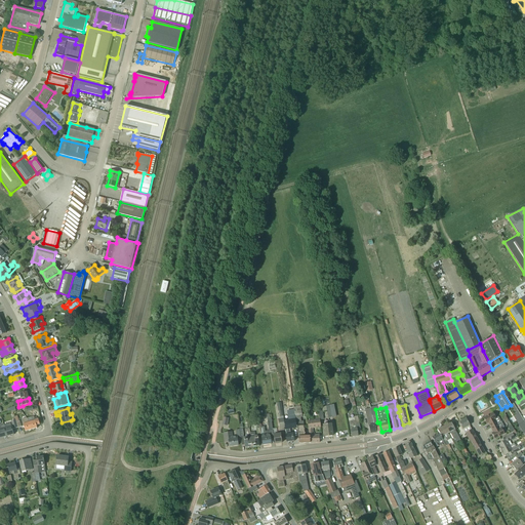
[(365,409),(370,434),(373,433),(374,434),(375,434),(375,433),(376,433),(374,423),(371,410),(370,408),(365,409)]
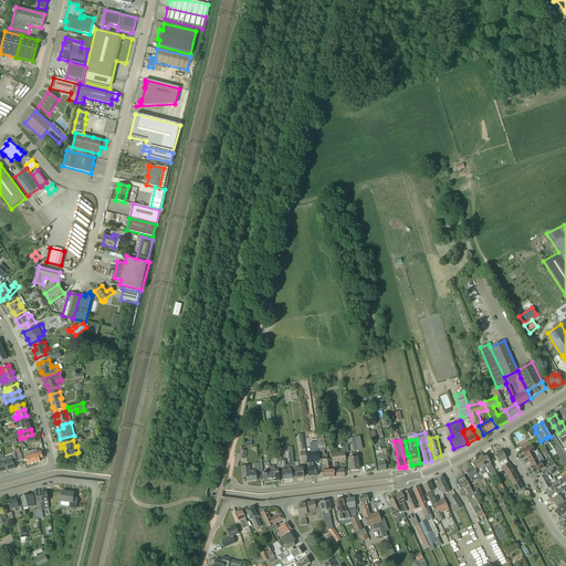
[(404,457),(406,467),(411,465),(409,456),(407,456),(405,441),(400,442),(404,457)]
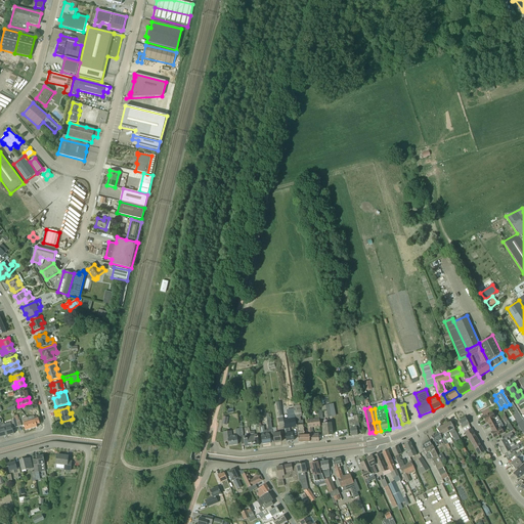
[(490,427),(499,422),(496,417),(494,419),(491,412),(482,418),(485,423),(488,422),(489,423),(488,424),(490,427)]
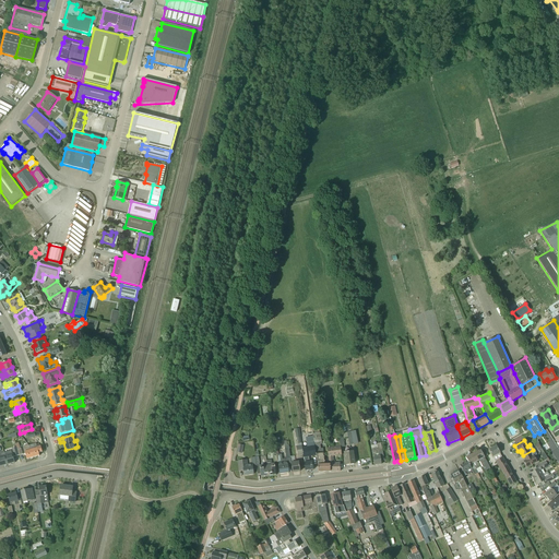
[(372,449),(375,465),(381,464),(380,455),(379,456),(379,451),(382,451),(380,442),(377,443),(378,448),(372,449)]
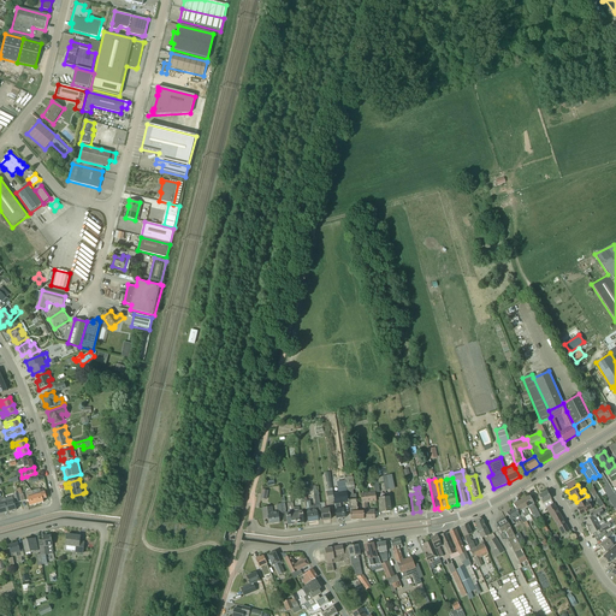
[(33,491),(36,504),(43,502),(42,499),(47,498),(45,491),(41,492),(40,489),(33,491)]
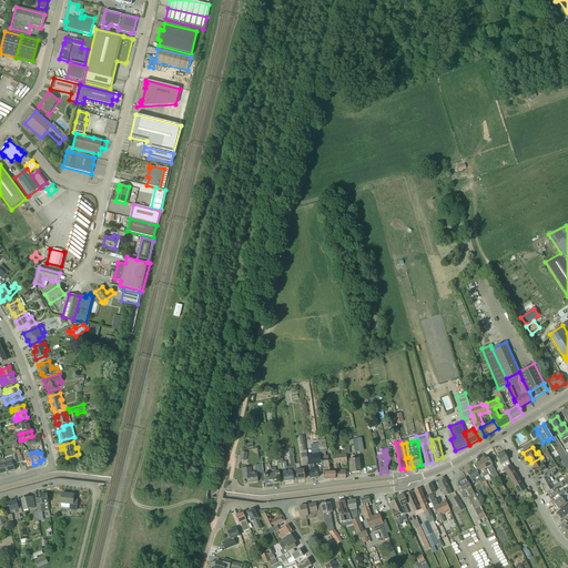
[(283,472),(284,482),(293,480),(292,473),(296,472),(295,466),(293,452),(288,453),(291,466),(285,467),(286,470),(283,472)]
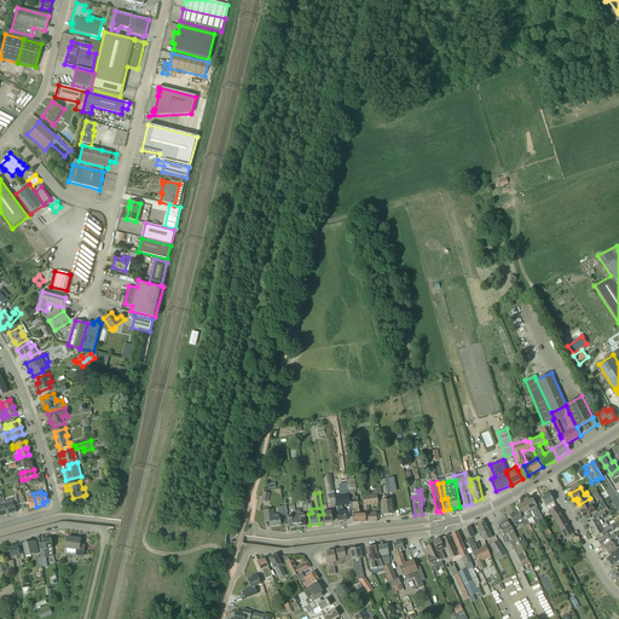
[(27,499),(29,509),(36,507),(33,493),(32,493),(25,495),(27,501),(27,499)]
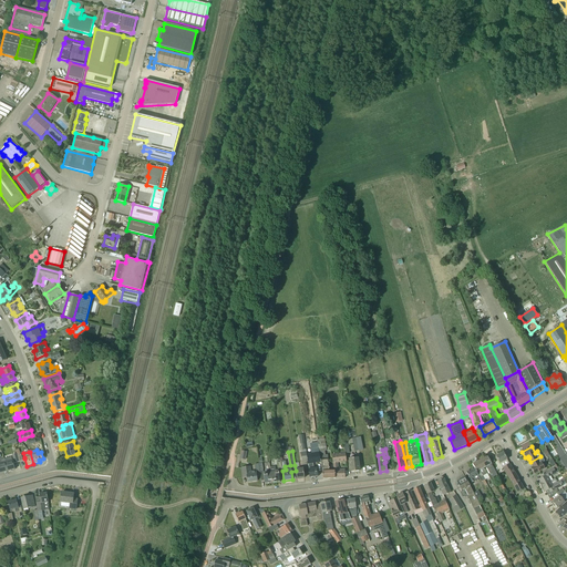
[(320,461),(319,452),(311,453),(307,454),(308,464),(321,462),(320,461)]
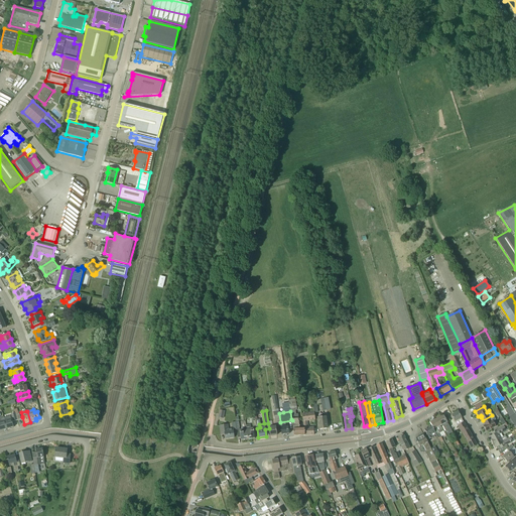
[(464,422),(459,411),(452,415),(455,421),(456,421),(458,426),(458,425),(464,422)]
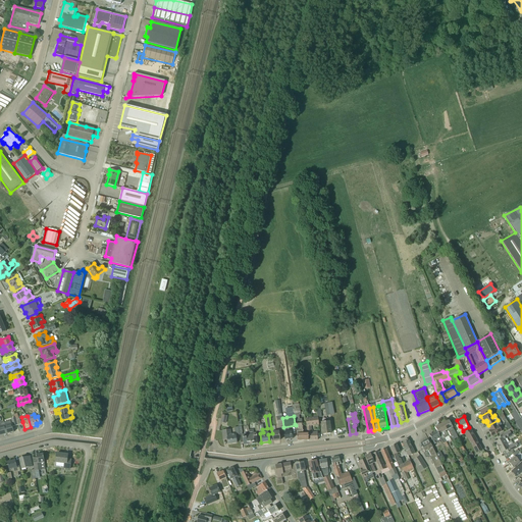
[(7,434),(8,433),(8,434),(10,433),(13,432),(12,427),(17,425),(15,419),(15,417),(11,418),(12,424),(5,426),(7,434)]
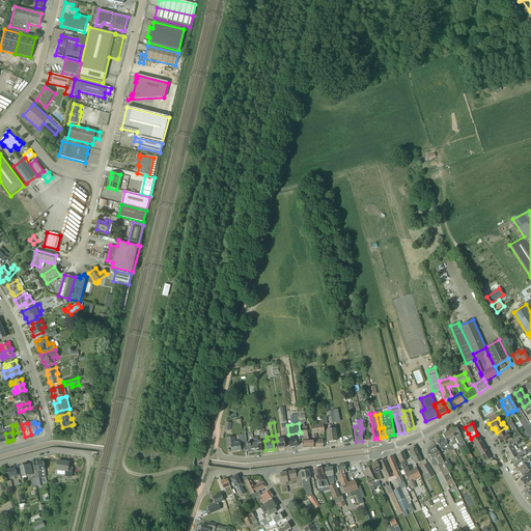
[(313,448),(323,448),(323,440),(317,440),(316,434),(325,432),(324,424),(310,426),(311,434),(312,434),(312,441),(313,448)]
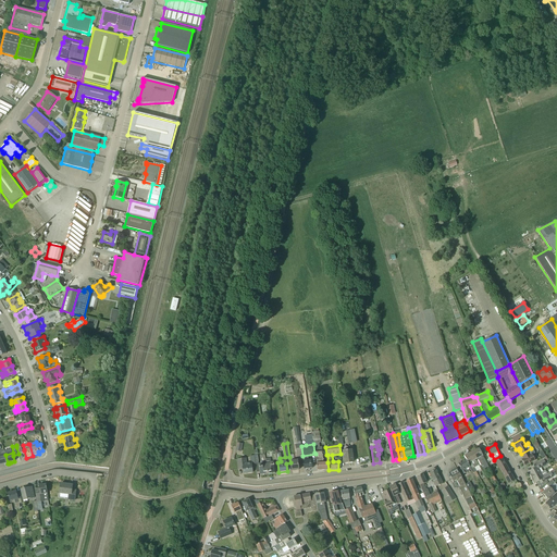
[(532,447),(531,448),(521,454),(523,457),(524,458),(521,460),(524,466),(535,460),(532,455),(535,453),(532,448),(532,447)]
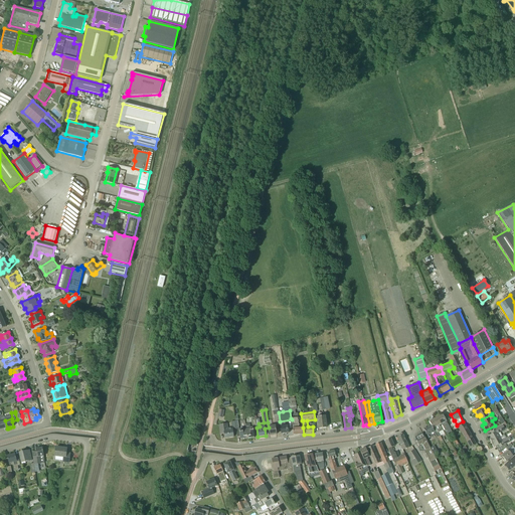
[(451,428),(446,421),(443,414),(436,418),(439,425),(441,424),(442,425),(448,437),(453,434),(451,428)]
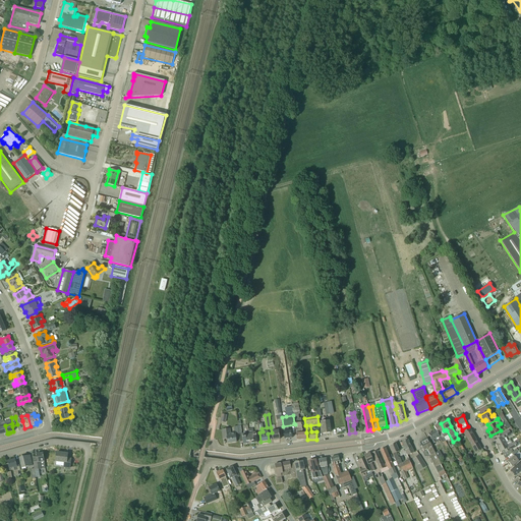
[(323,433),(331,432),(329,420),(321,422),(323,433)]
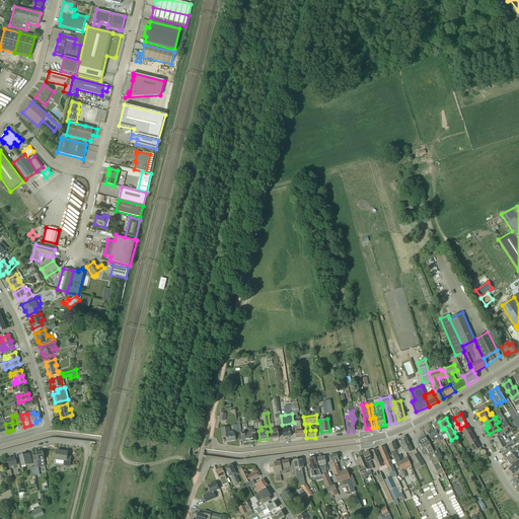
[(301,431),(300,421),(293,422),(294,423),(296,438),(306,438),(305,431),(301,431)]
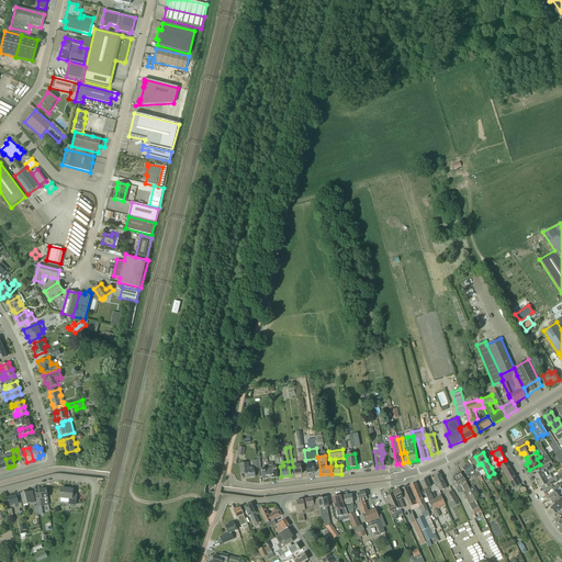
[(469,460),(470,463),(472,468),(474,471),(475,474),(478,478),(479,476),(481,482),(483,481),(481,475),(479,472),(483,470),(481,465),(480,465),(479,464),(475,457),(469,460)]
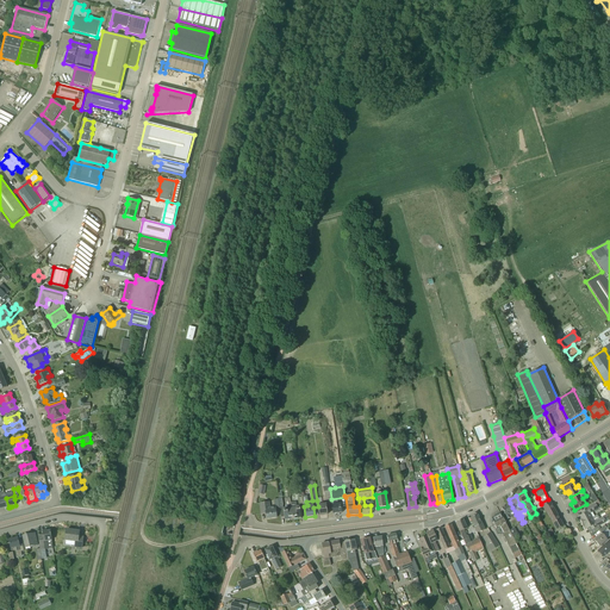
[(551,504),(548,499),(541,503),(547,512),(556,530),(564,527),(552,504),(551,504)]
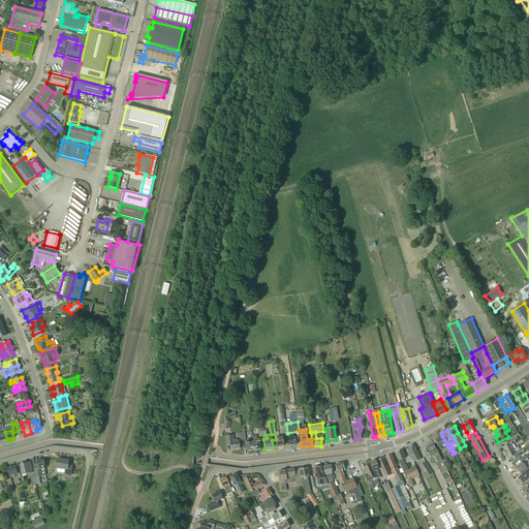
[(234,435),(225,436),(226,446),(230,445),(231,450),(240,448),(240,444),(243,444),(243,441),(242,441),(242,438),(238,438),(239,440),(234,440),(234,435)]
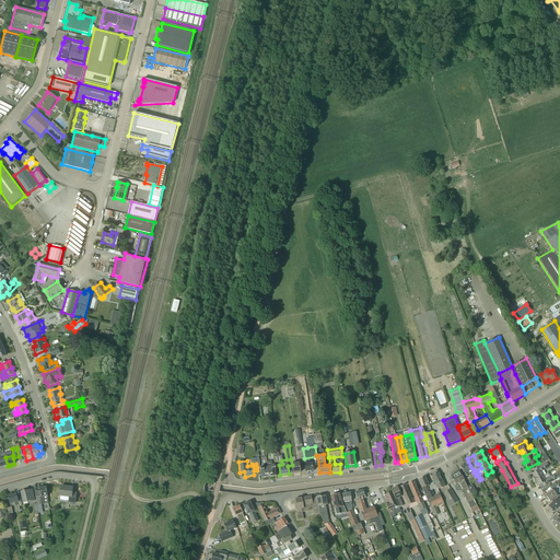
[(267,462),(268,465),(269,477),(277,476),(275,465),(271,465),(270,461),(267,462)]
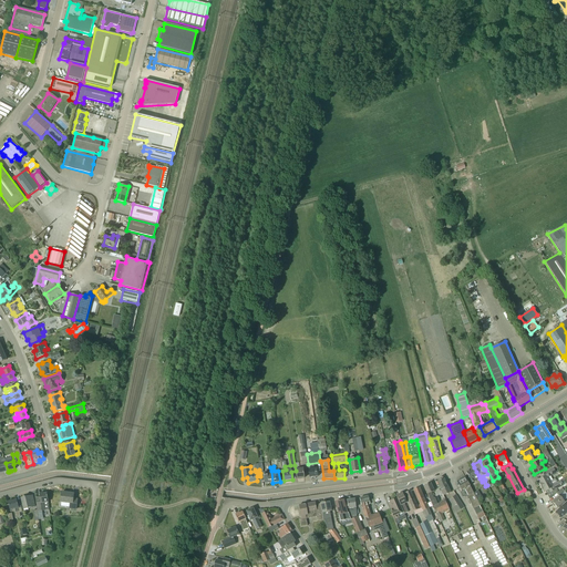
[(296,471),(297,480),(305,478),(303,467),(296,468),(296,471)]
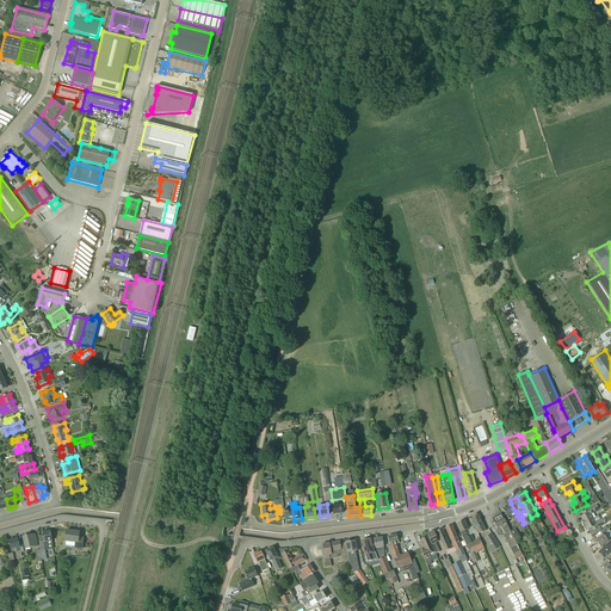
[(513,508),(511,504),(503,508),(506,517),(508,520),(517,516),(516,512),(513,508)]
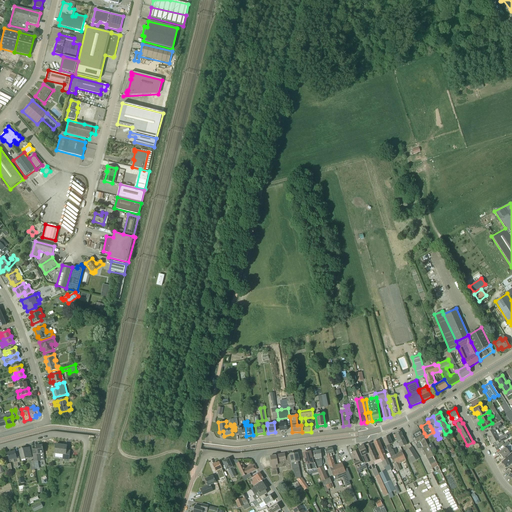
[(500,423),(488,429),(490,432),(485,434),(488,439),(499,434),(497,430),(502,427),(500,423)]
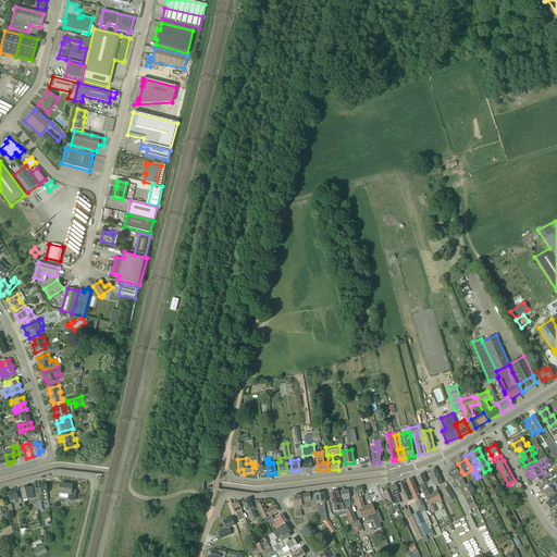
[(267,462),(259,463),(260,475),(268,474),(267,462)]
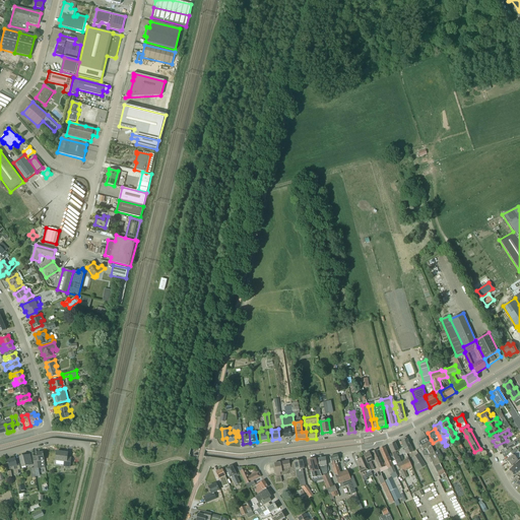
[(431,446),(427,438),(419,442),(424,450),(427,448),(430,455),(429,455),(438,473),(444,470),(438,459),(435,452),(431,446)]
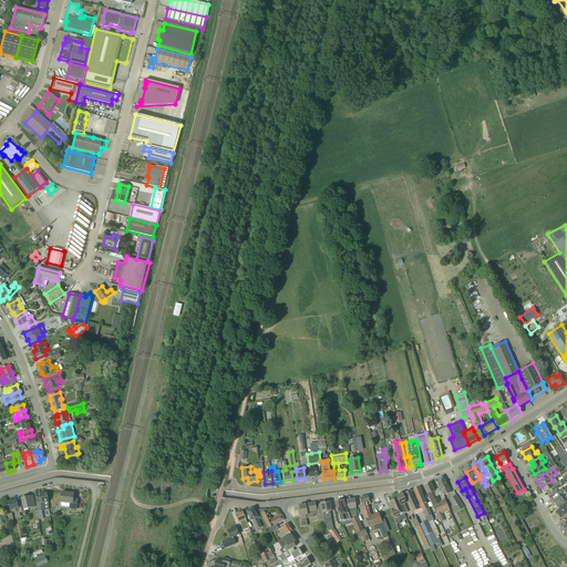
[(447,487),(444,478),(437,482),(443,495),(451,493),(447,486),(447,487)]
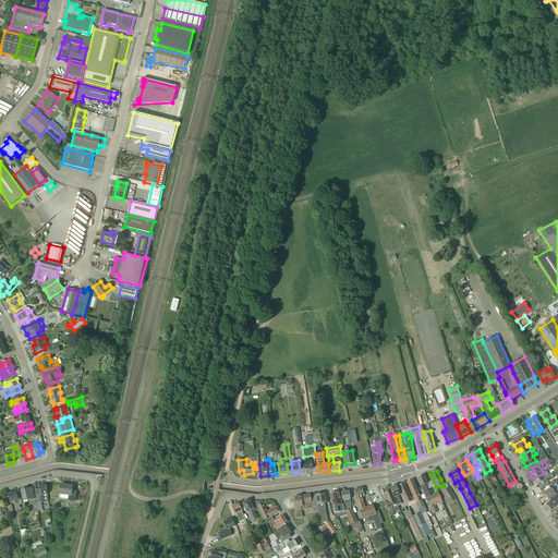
[(554,478),(552,473),(548,475),(546,471),(544,473),(532,478),(535,485),(541,482),(542,485),(554,478)]
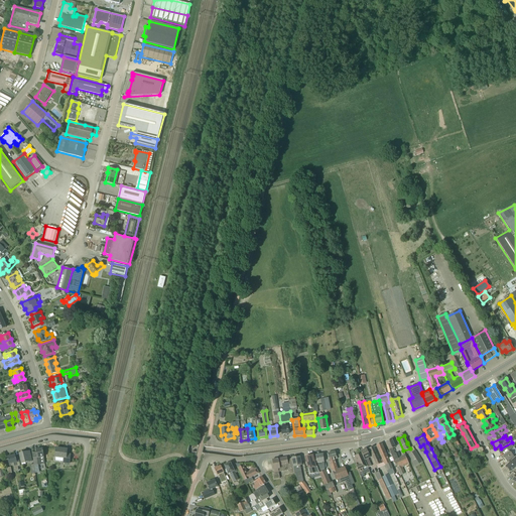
[(389,449),(394,461),(397,459),(395,454),(393,448),(395,447),(392,439),(386,442),(389,449)]
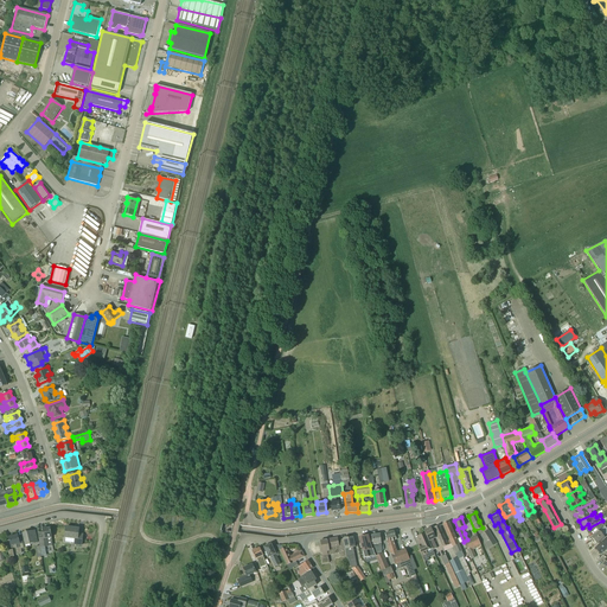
[(453,547),(455,554),(461,551),(449,522),(443,524),(448,536),(453,547)]
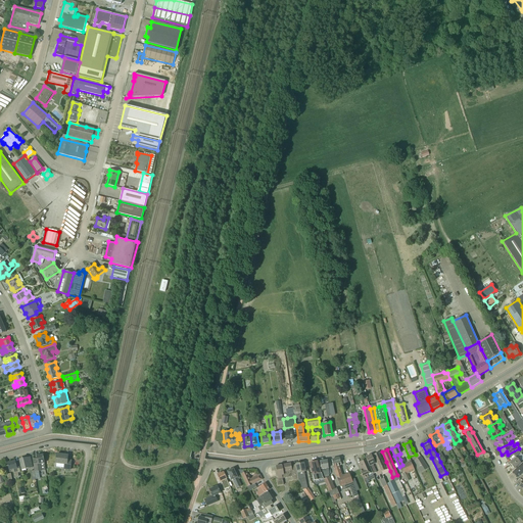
[(379,453),(374,455),(382,472),(386,470),(379,453)]
